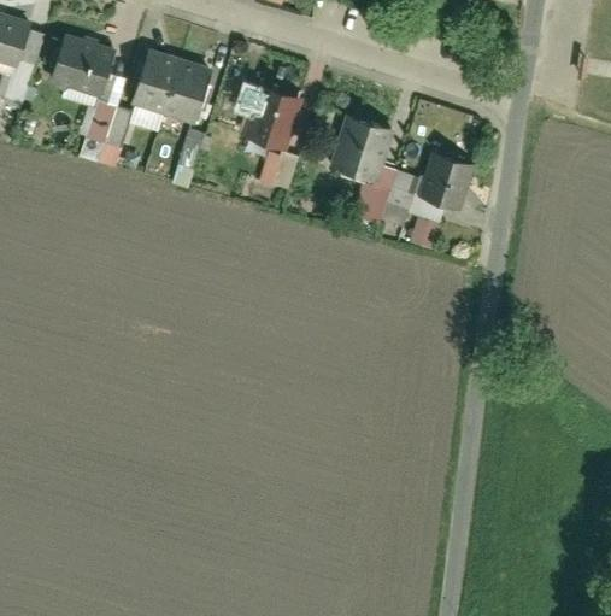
[(30,19),(0,11),(0,64),(16,69),(18,60),(27,29),(30,19)]
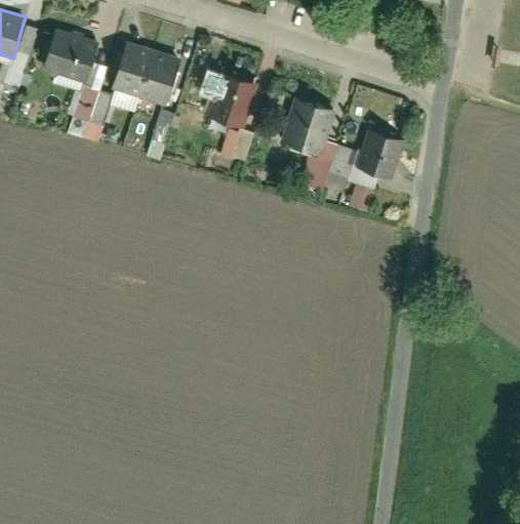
[(38,29),(23,25),(15,51),(30,55),(38,29)]
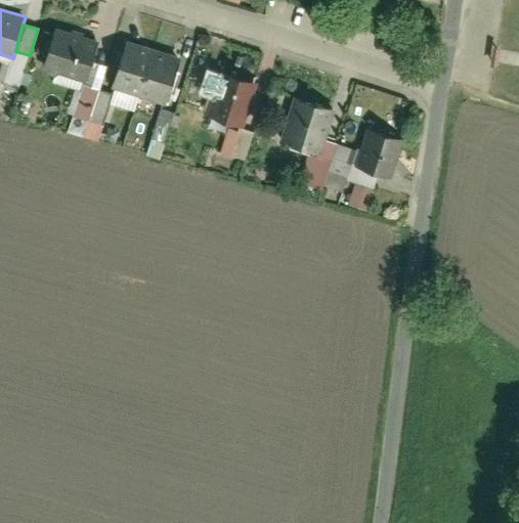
[(98,41),(53,29),(42,68),(87,81),(98,41)]
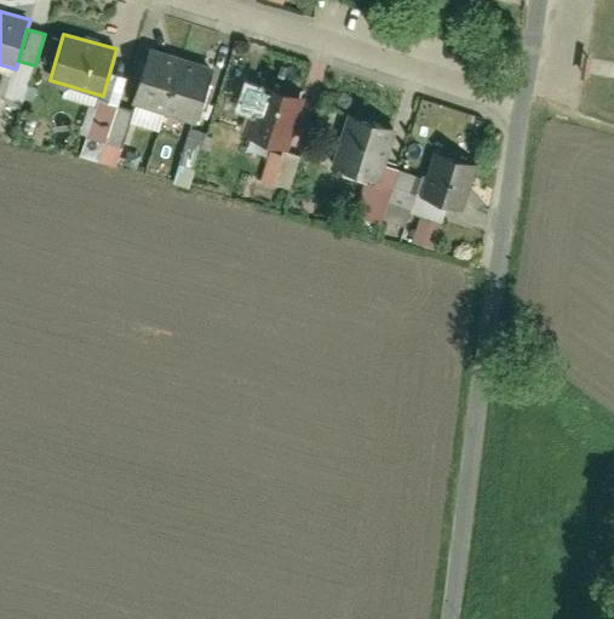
[(213,68),(148,49),(132,107),(198,126),(213,68)]
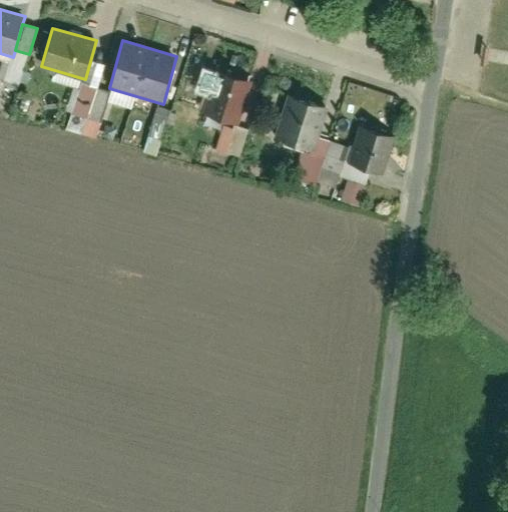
[(29,54),(15,50),(13,57),(5,85),(20,89),(29,54)]
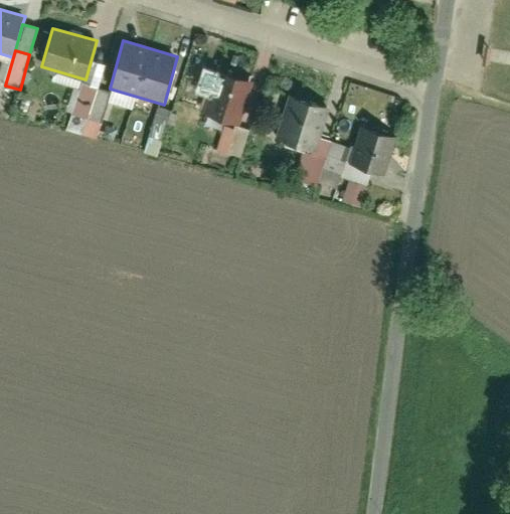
[(252,81),(215,71),(202,118),(226,124),(239,128),(252,81)]
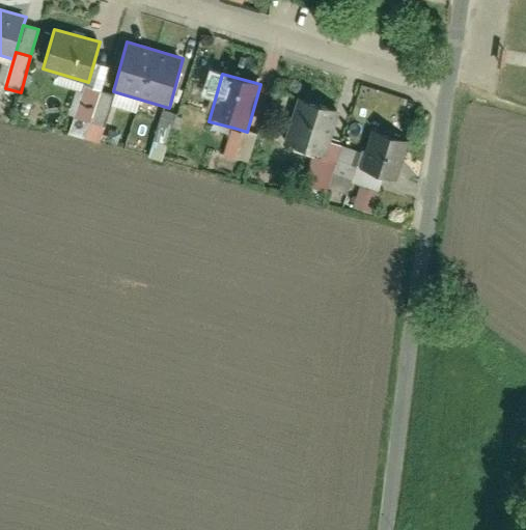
[(114,95),(85,88),(77,119),(105,128),(114,95)]
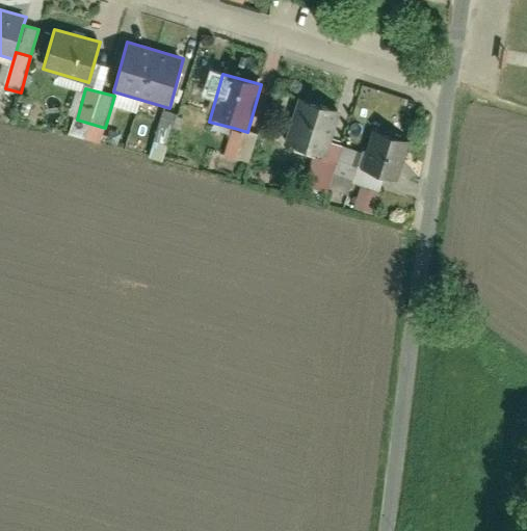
[(341,110),(299,99),(286,145),(327,158),(341,110)]
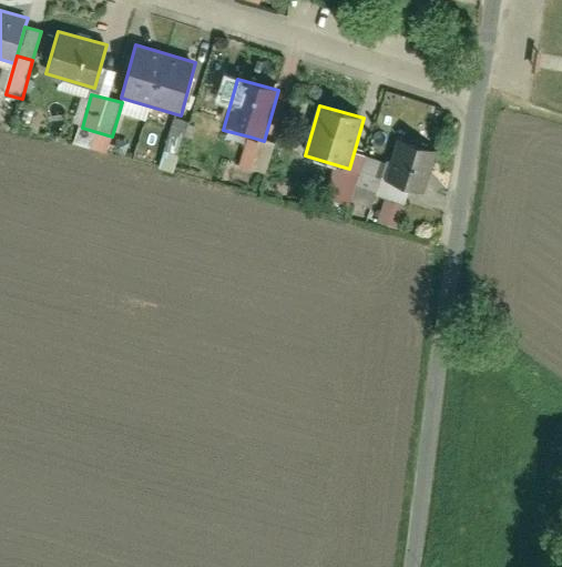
[(141,139),(133,157),(170,172),(190,122),(172,115),(160,145),(141,139)]
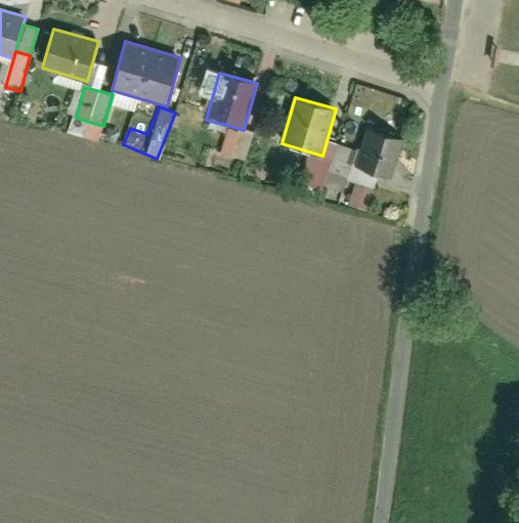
[(244,130),(230,126),(222,156),(246,163),(254,133),(244,130)]
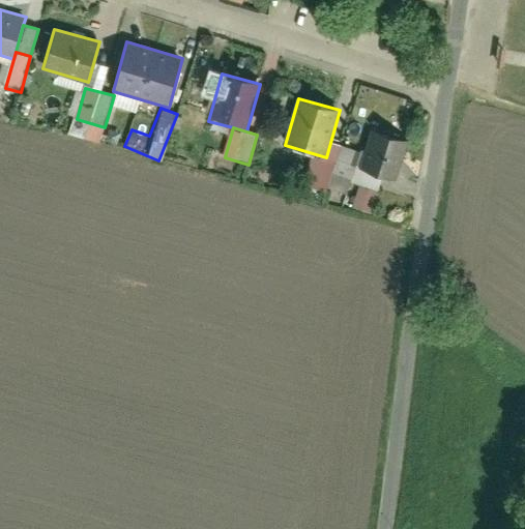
[(408,140),(373,129),(360,172),(397,182),(408,140)]
